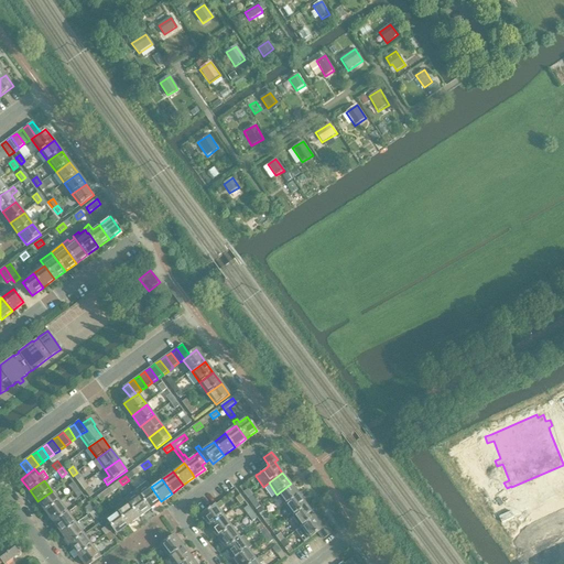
[(74,483),(69,486),(74,492),(78,489),(74,483)]
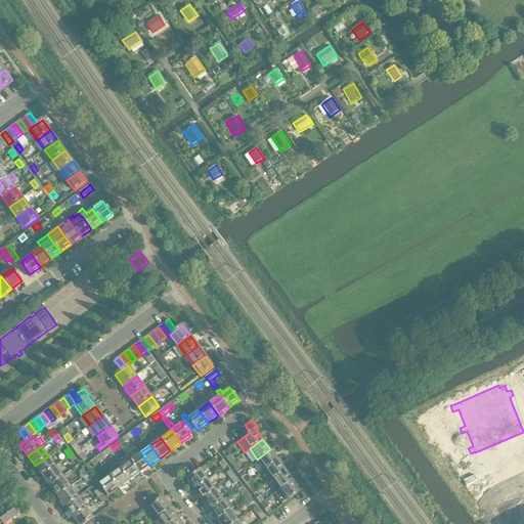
[(136,448),(126,455),(130,461),(139,473),(149,466),(140,452),(136,448)]
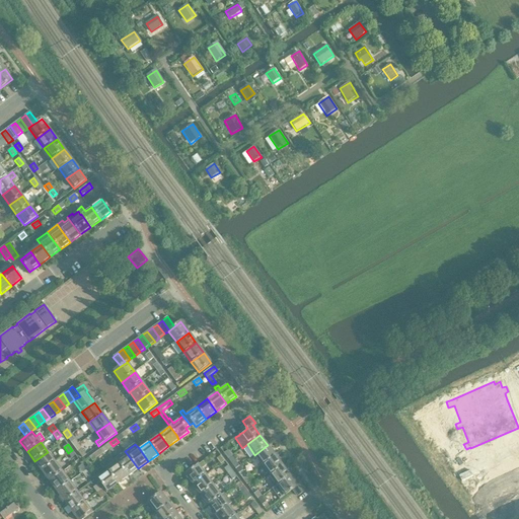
[(268,445),(254,455),(255,455),(262,464),(263,465),(275,455),(268,445)]
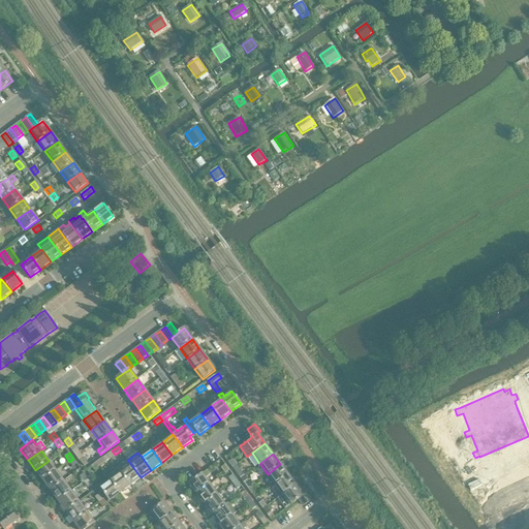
[(84,466),(88,464),(84,458),(80,461),(84,466)]
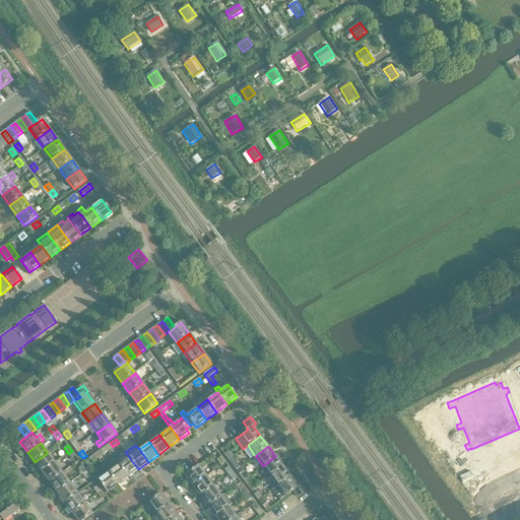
[(125,452),(115,459),(119,464),(128,477),(138,469),(129,457),(125,452)]
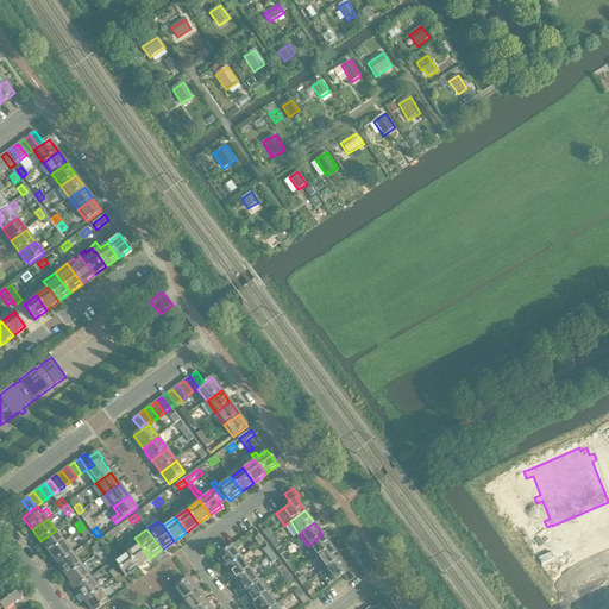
[(56,531),(41,541),(50,553),(64,542),(56,531)]
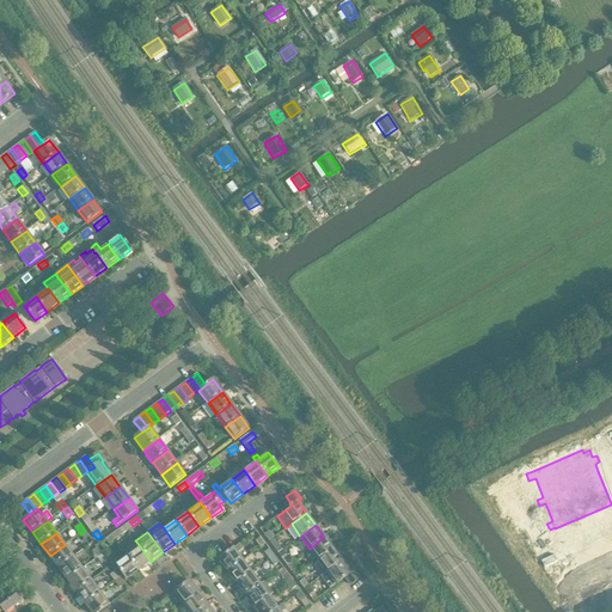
[(105,539),(109,544),(116,539),(112,534),(105,539)]
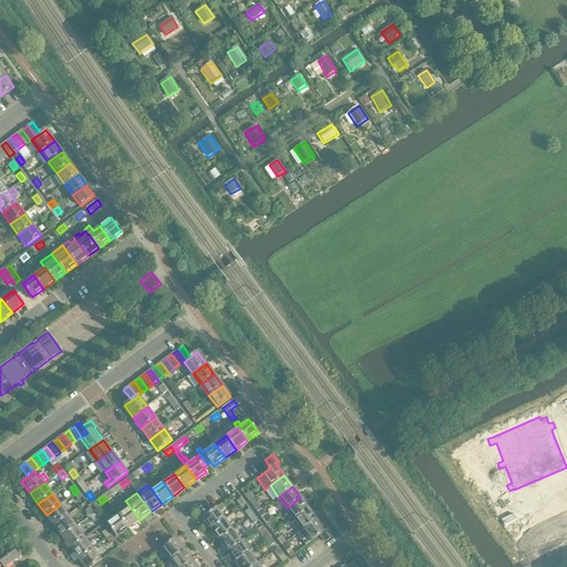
[(237,501),(241,507),(246,504),(241,497),(237,501)]
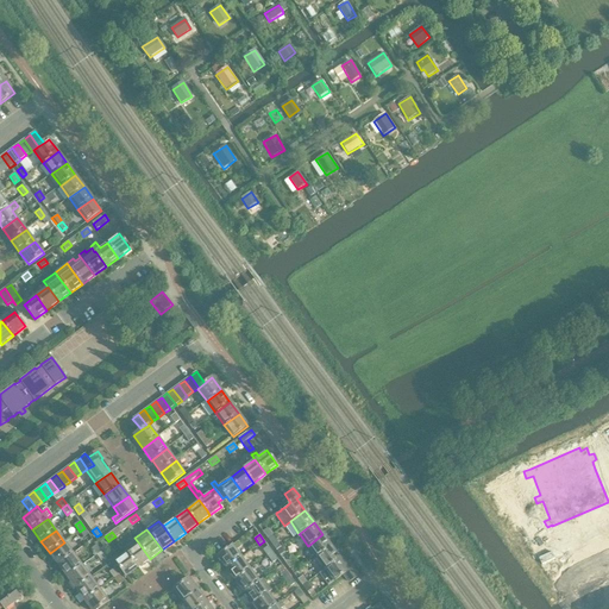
[(322,534),(308,546),(316,558),(332,547),(322,534)]
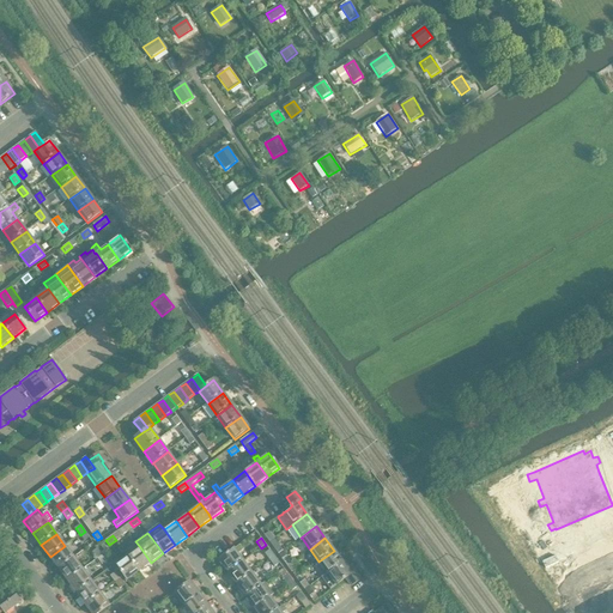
[(278,554),(283,551),(274,539),(269,542),(278,554)]
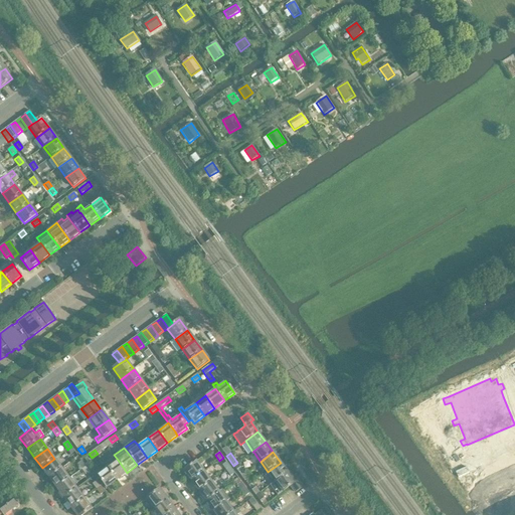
[(201,458),(184,471),(191,481),(204,472),(200,466),(204,462),(201,458)]
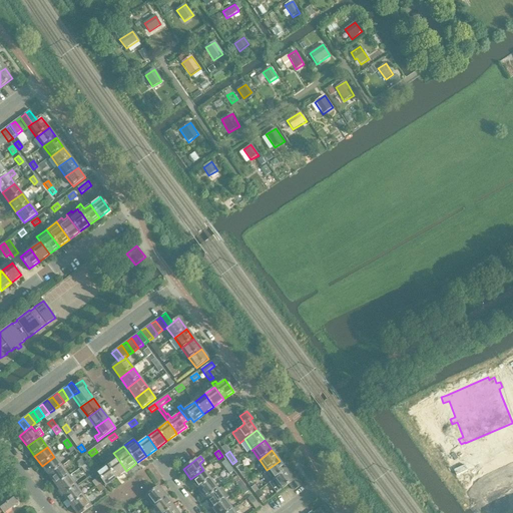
[(54,457),(42,466),(49,476),(62,467),(54,457)]
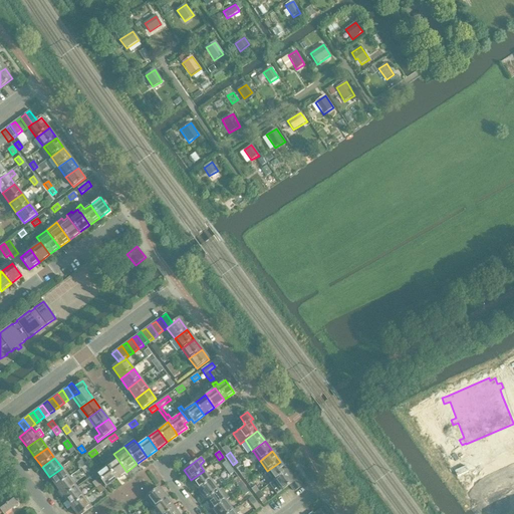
[(117,459),(107,466),(116,479),(126,472),(117,459)]
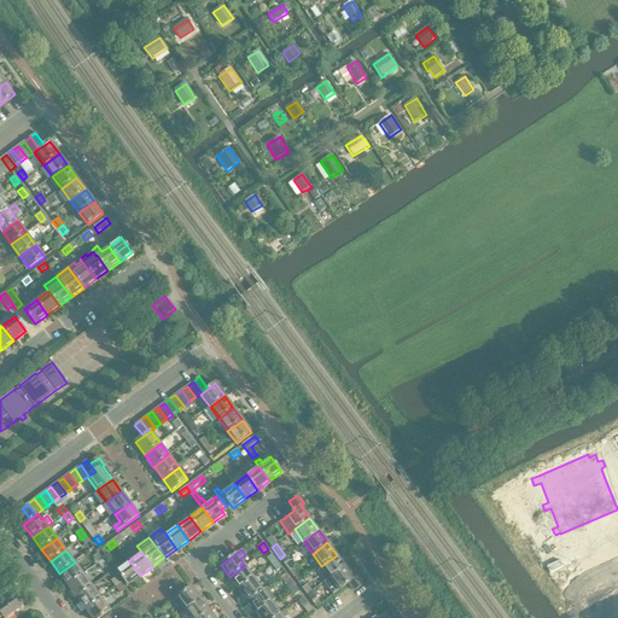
[(98,553),(93,557),(98,564),(103,560),(98,553)]
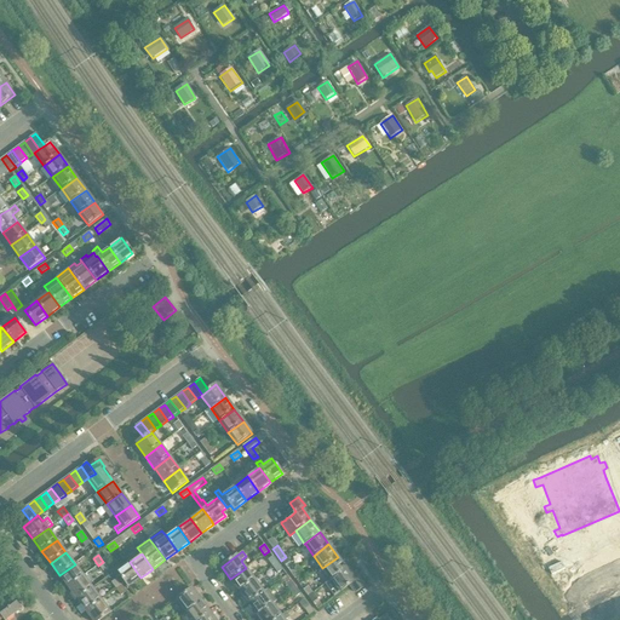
[(338,557),(322,568),(331,580),(346,568),(338,557)]
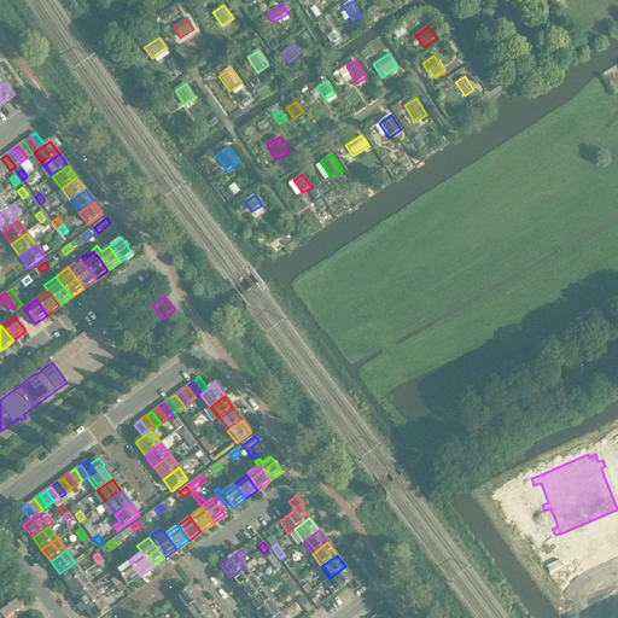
[(103,570),(108,566),(103,560),(98,564),(103,570)]
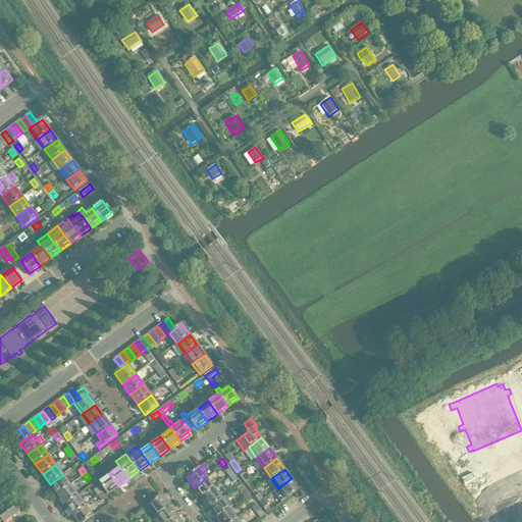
[(109,473),(98,481),(108,494),(118,486),(109,473)]
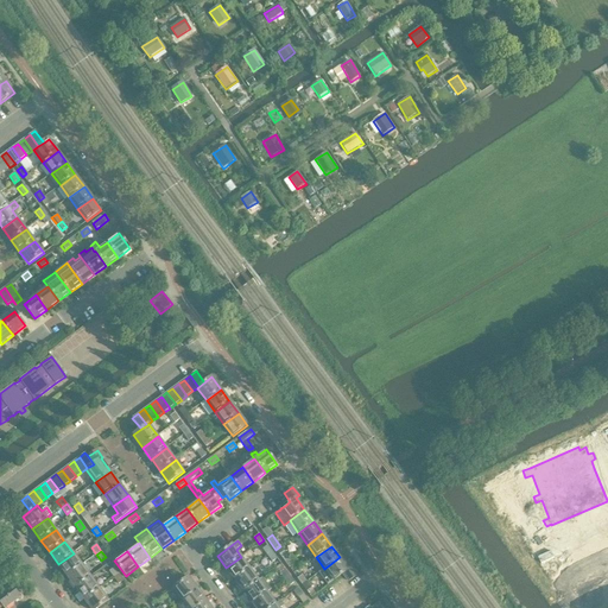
[(74,553),(58,564),(67,576),(82,565),(74,553)]
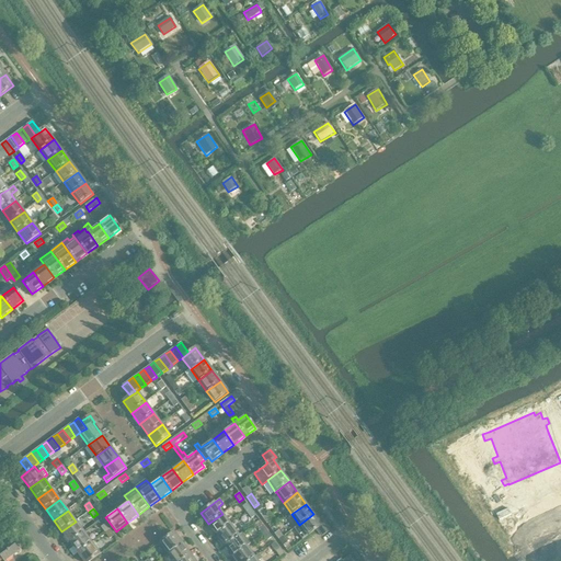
[(216,535),(230,525),(222,514),(208,524),(216,535)]
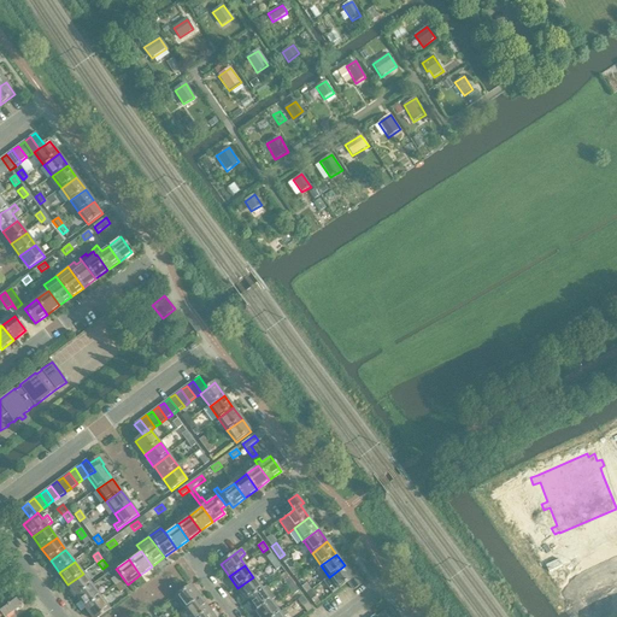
[(329,577),(323,581),(333,594),(336,592),(339,589),(348,582),(350,585),(353,589),(353,591),(356,588),(363,583),(357,575),(353,577),(345,565),(329,577)]
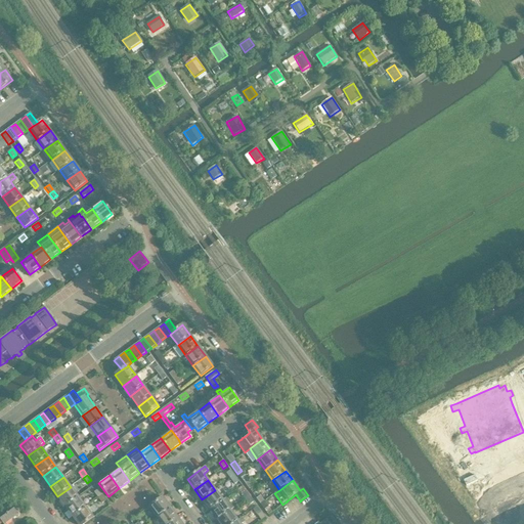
[(71,487),(57,496),(66,507),(78,497),(71,487)]
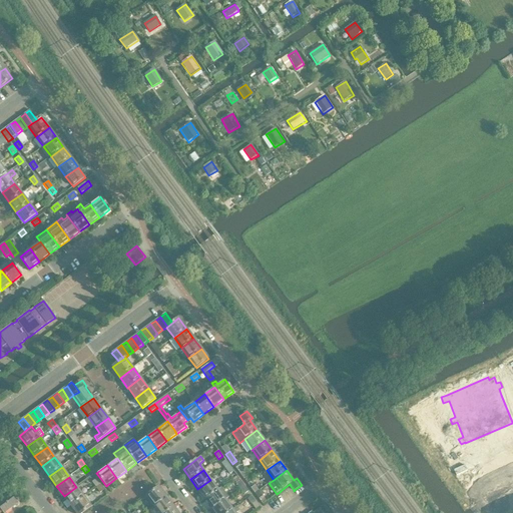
[(96,479),(92,482),(96,488),(100,485),(96,479)]
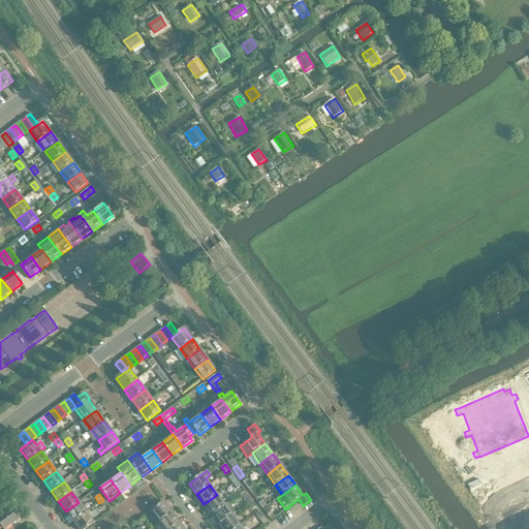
[(212,515),(225,505),(217,495),(204,504),(212,515)]
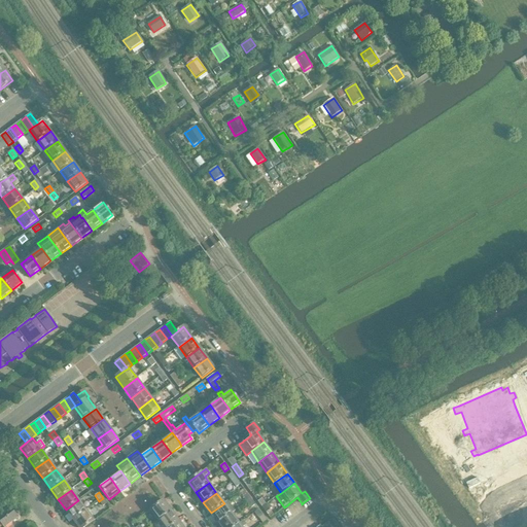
[(261,498),(257,501),(261,507),(266,504),(261,498)]
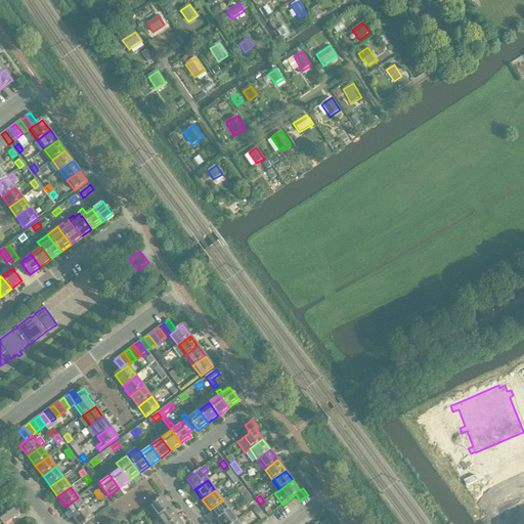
[(78,497),(66,507),(73,517),(86,508),(78,497)]
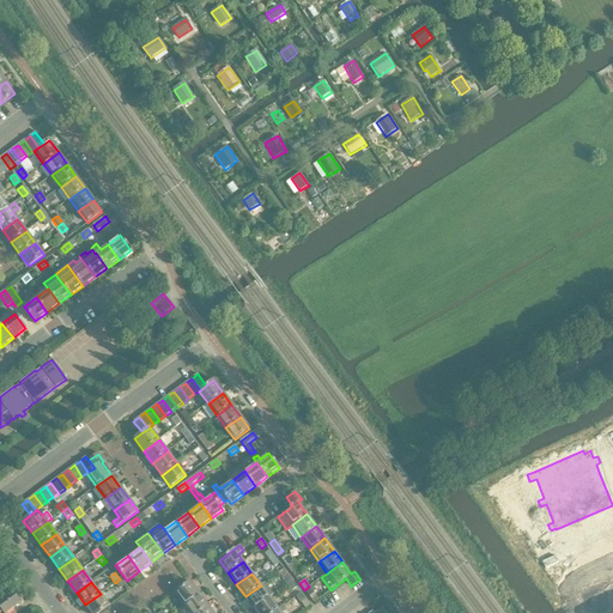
[(190,582),(175,593),(183,605),(199,594),(190,582)]
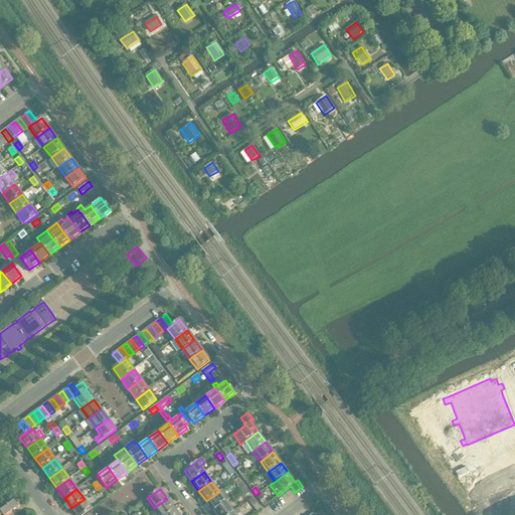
[(219,492),(206,501),(213,511),(226,502),(229,499),(222,490),(219,492)]
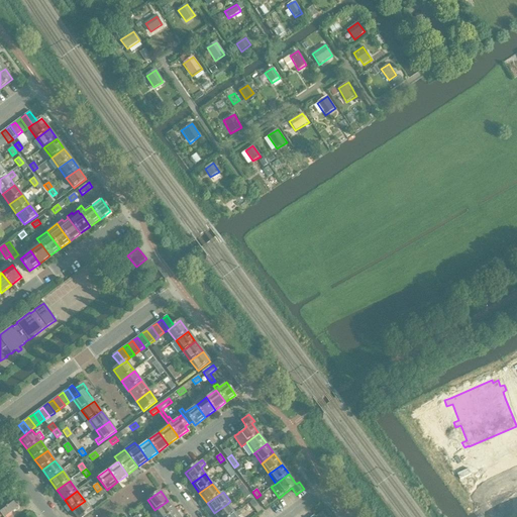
[(0,496),(0,512),(3,516),(5,516),(17,508),(10,498),(7,500),(3,495),(0,496)]
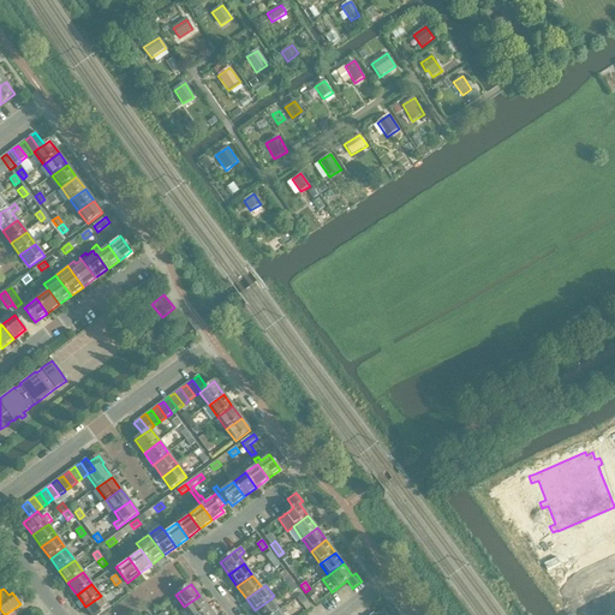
[(101,596),(85,607),(91,614),(99,614),(109,608),(101,596)]
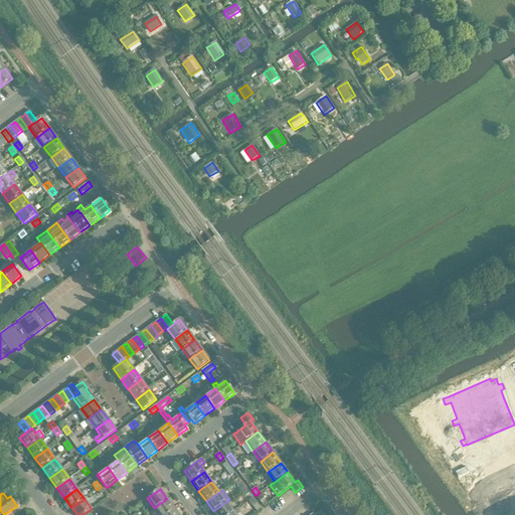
[(167,499),(154,508),(159,514),(165,514),(174,509),(167,499)]
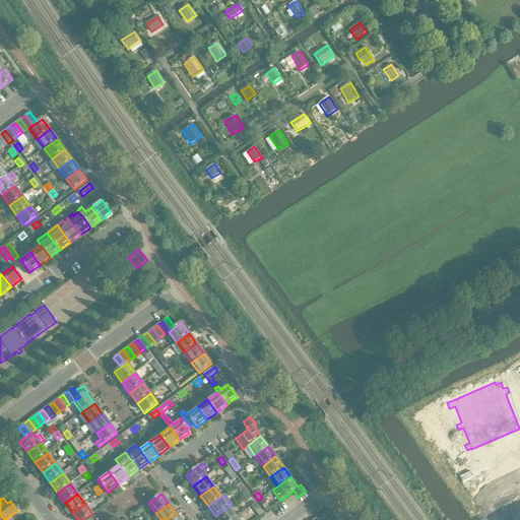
[(232,519),(236,517),(229,507),(215,516),(218,519),(232,519)]
